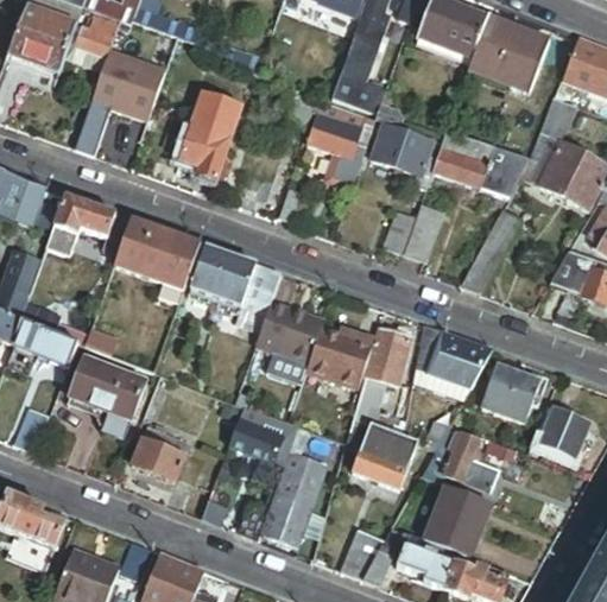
[(82,0),(81,5),(132,23),(133,19),(139,0),(119,0),(119,1),(115,0),(82,0)]
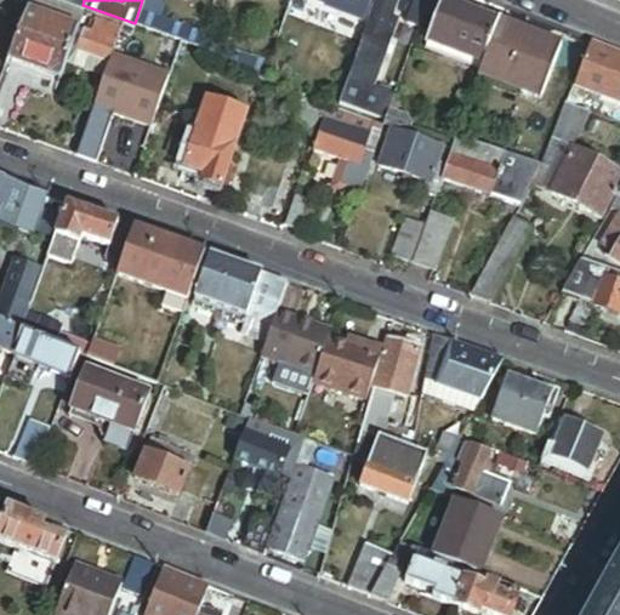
[(142,0),(136,20),(198,41),(202,32),(203,28),(158,13),(164,0),(142,0)]
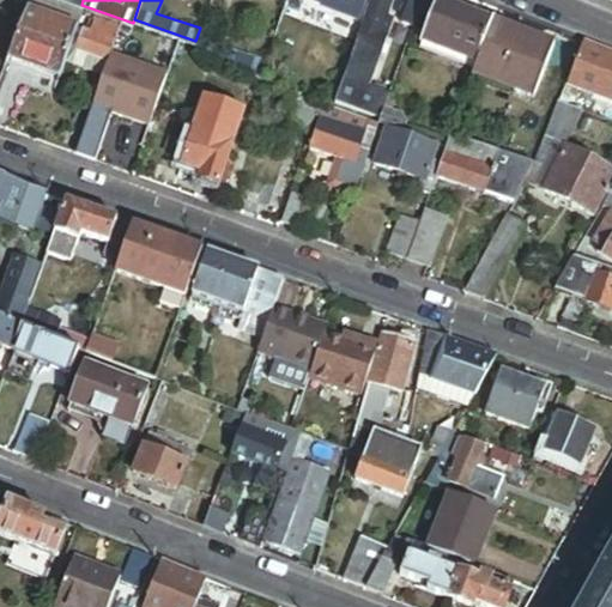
[(369,0),(334,97),(377,113),(386,87),(368,80),(380,49),(379,49),(385,31),(380,29),(386,12),(389,0),(369,0)]
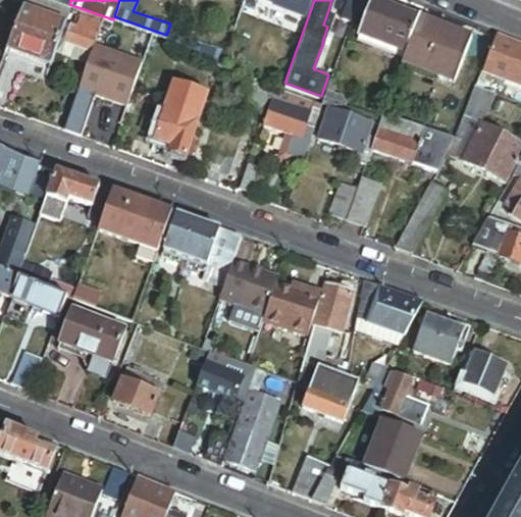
[(406,49),(419,13),(381,0),(369,0),(357,32),(406,49)]
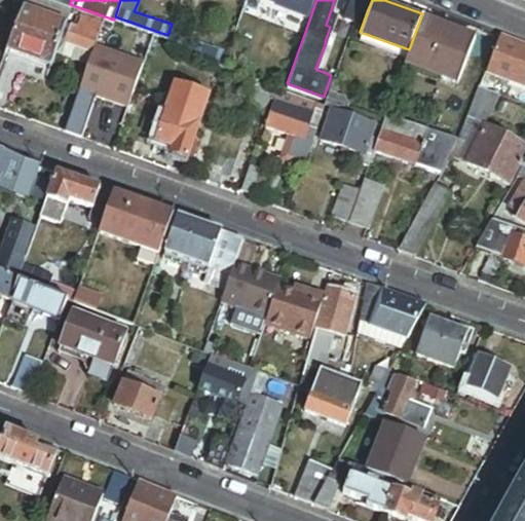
[(57,42),(65,20),(21,4),(5,47),(49,63),(57,42)]
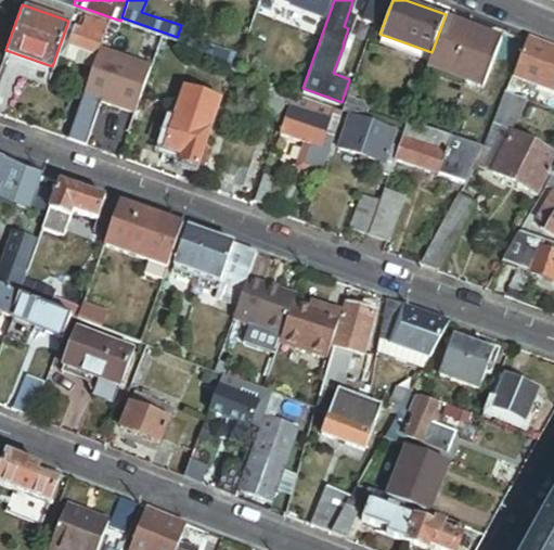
[(344,26),(348,28),(355,13),(349,11),(344,26)]
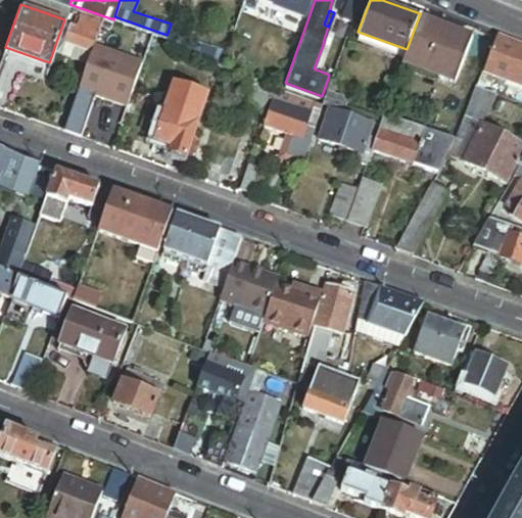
[(472,33),(420,13),(407,49),(402,59),(439,73),(455,79),(472,33)]
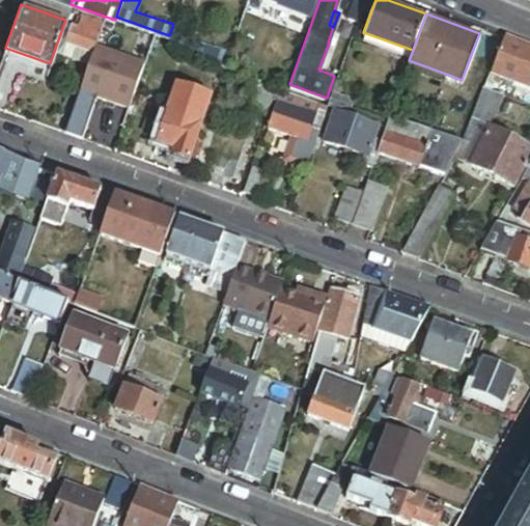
[(76,24),(65,20),(57,43),(91,55),(95,44),(103,23),(79,15),(76,24)]
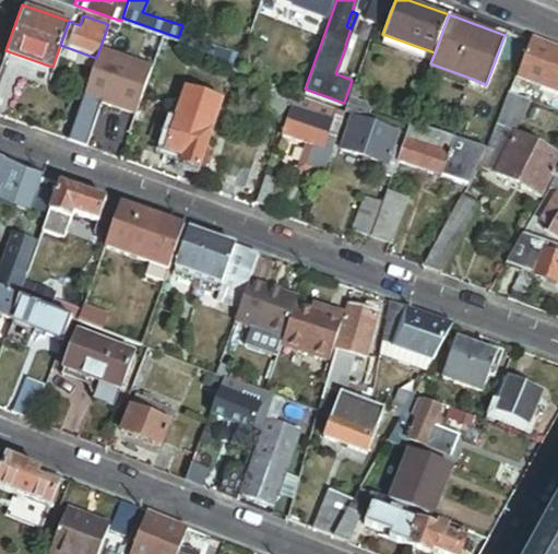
[(240,54),(181,28),(178,37),(176,42),(235,67),(240,54)]
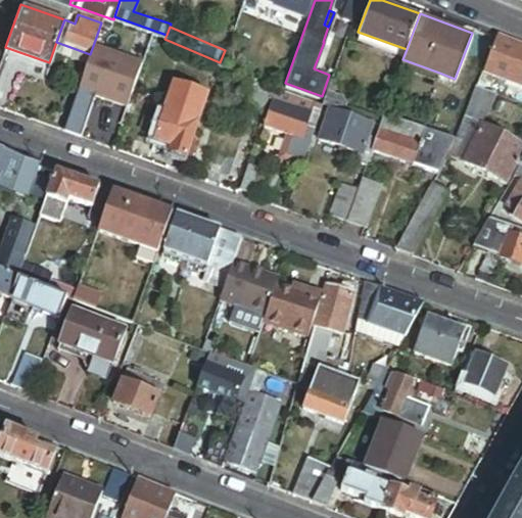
[(521,42),(495,33),(482,67),(521,83),(521,42)]
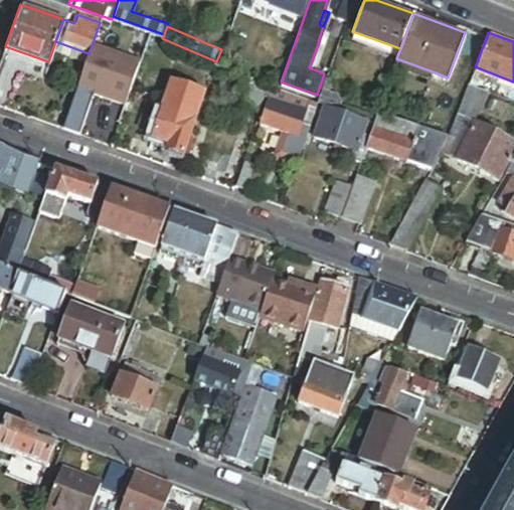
[(139,58),(93,42),(89,53),(76,87),(123,103),(139,58)]
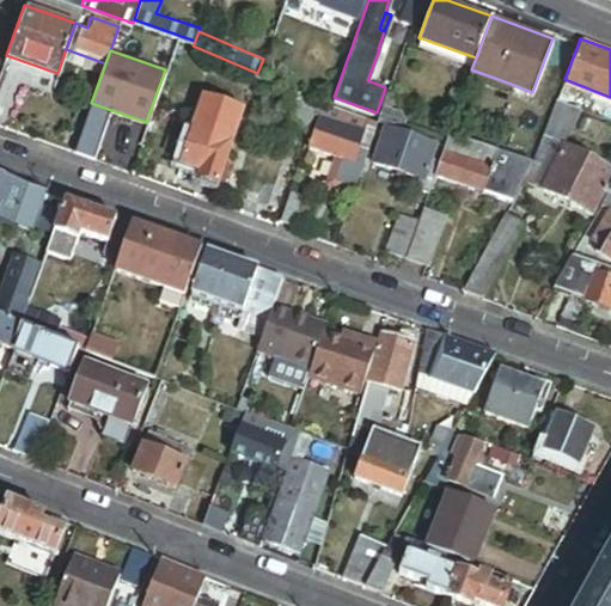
[(6,55),(4,61),(55,79),(57,73),(6,55)]
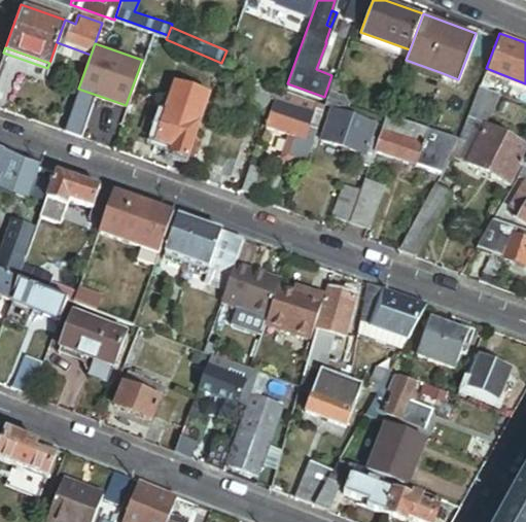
[(406,60),(404,65),(441,78),(443,73),(406,60)]
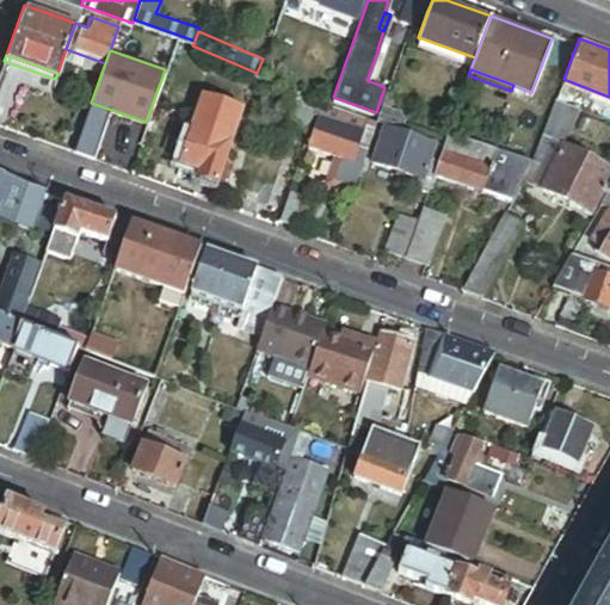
[(203,94),(180,162),(201,170),(198,177),(214,181),(239,106),(203,94)]
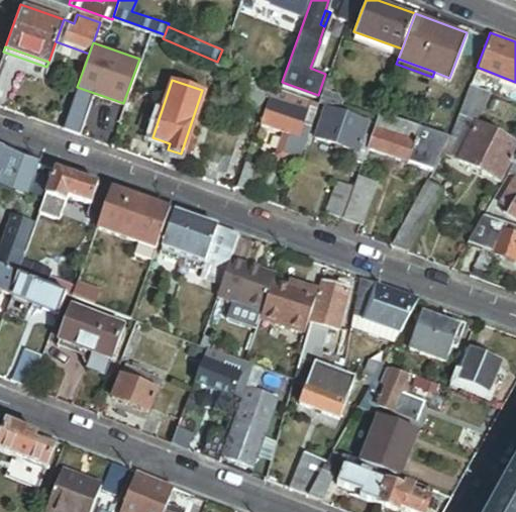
[(271,97),(275,88),(259,82),(249,105),(265,111),(271,97)]
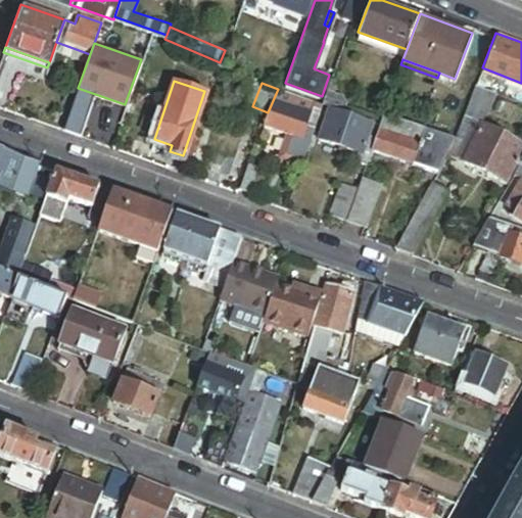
[(476,85),(456,138),(448,150),(504,180),(521,144),(521,143),(479,120),(489,90),(477,85),(476,85)]
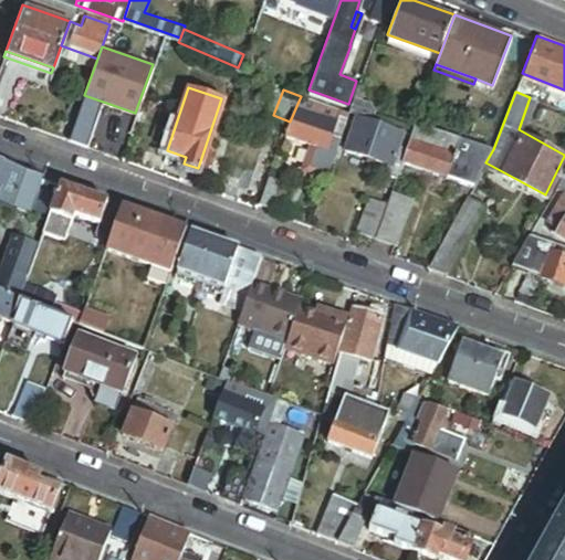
[(339,107),(302,94),(301,96),(296,106),(301,107),(290,135),(310,141),(326,147),(339,107)]
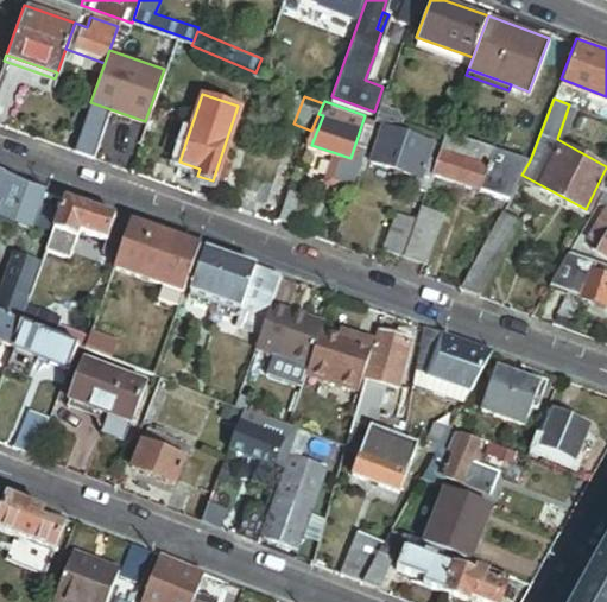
[(397,109),(380,103),(374,119),(398,125),(402,115),(397,109)]
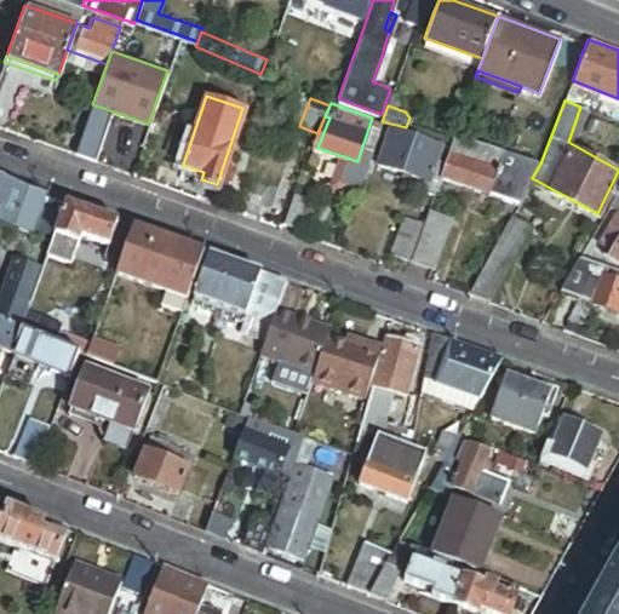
[(357,161),(339,155),(330,185),(356,195),(382,121),(372,118),(357,161)]
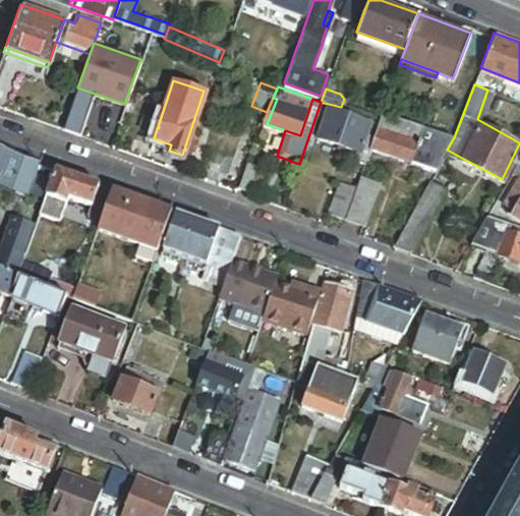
[(369,147),(372,134),(366,132),(370,120),(326,106),(316,135),(356,149),(353,157),(364,161),(369,147)]
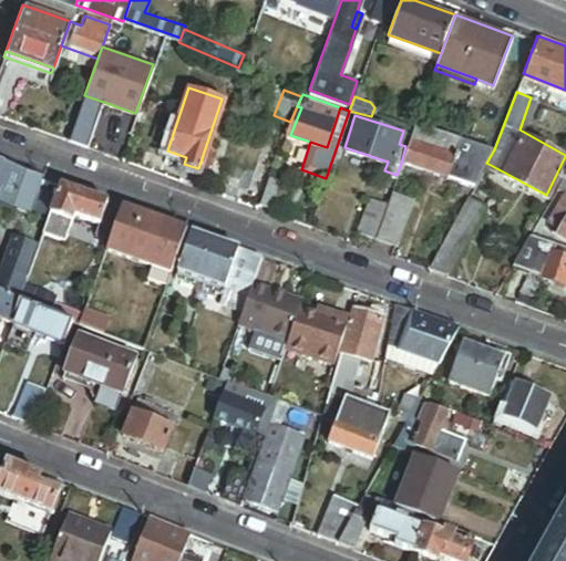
[(494,149),(415,121),(405,146),(402,159),(474,185),(486,163),(494,149)]
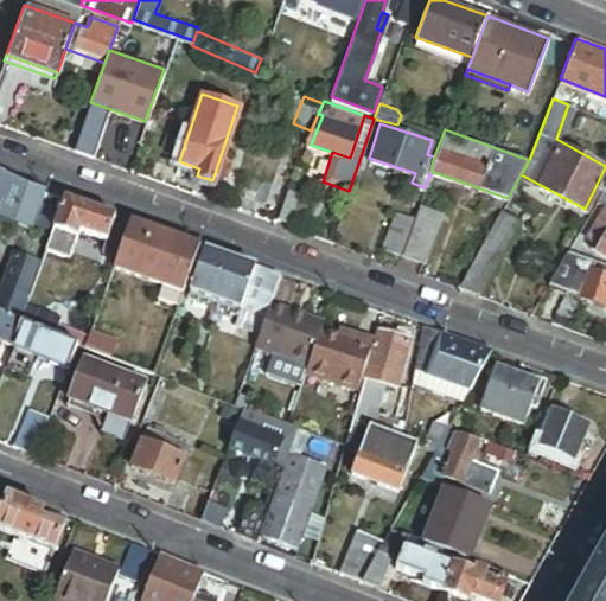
[(0,216),(5,218),(14,221),(27,183),(0,172),(0,216)]
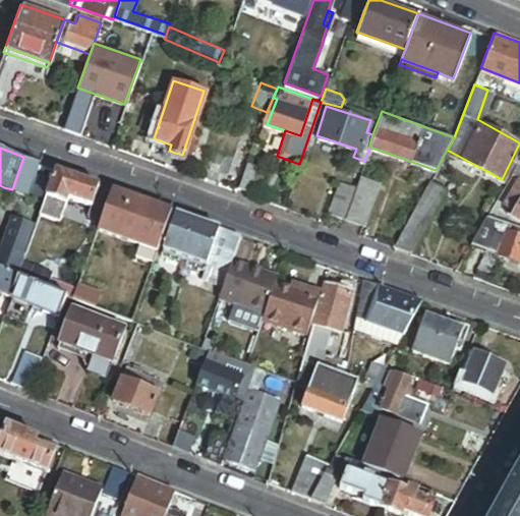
[(519,158),(518,158),(510,171),(517,174),(502,201),(508,205),(505,210),(519,218),(519,158)]
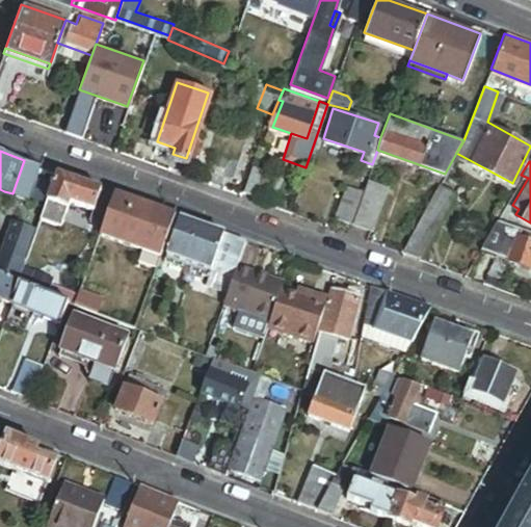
[(53,170),(40,165),(31,192),(45,196),(53,170)]
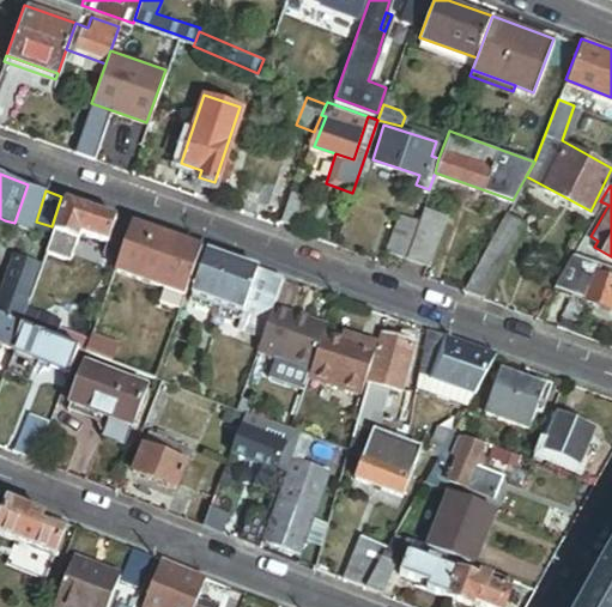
[(297,225),(308,196),(292,190),(282,219),(297,225)]
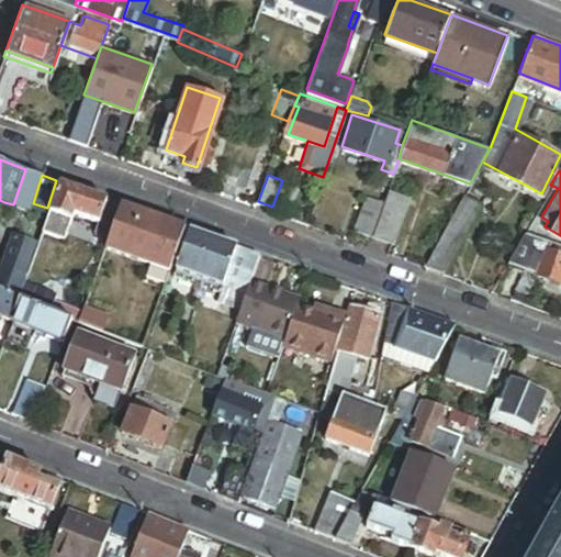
[(120,202),(59,181),(49,209),(70,216),(73,211),(98,220),(96,225),(110,231),(120,202)]
